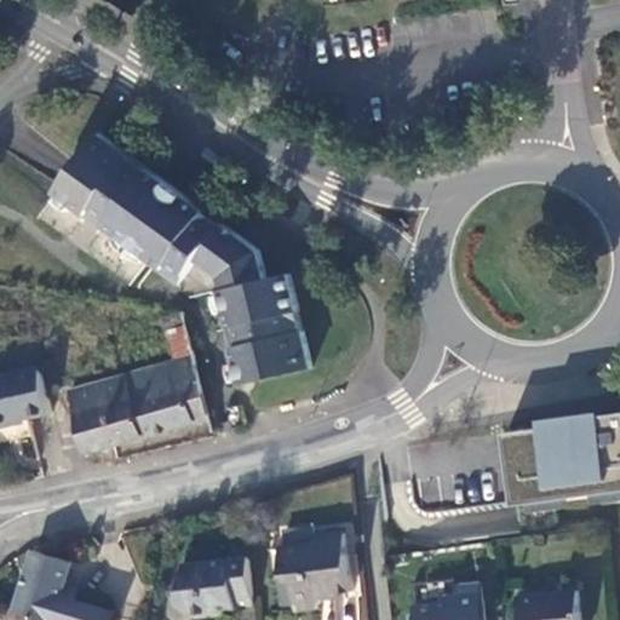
[(242,385),(256,384),(313,368),(305,333),(303,333),(297,314),(300,314),(290,276),(269,281),(260,253),(98,135),(56,195),(86,216),(86,217),(103,230),(107,228),(164,270),(162,271),(179,285),(199,263),(205,254),(213,260),(229,271),(234,288),(222,292),(230,326),(227,328),(227,329),(234,352),(235,351),(242,385)]
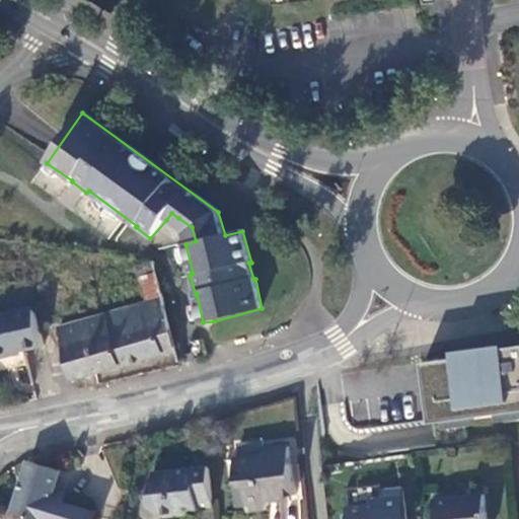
[(173,225),(178,218),(171,213),(166,220),(173,225)]
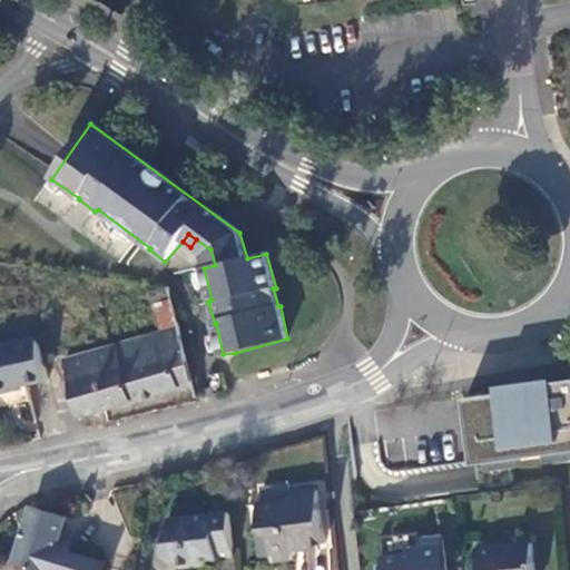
[(146,292),(156,333),(58,356),(74,422),(193,393),(167,287),(146,292)]
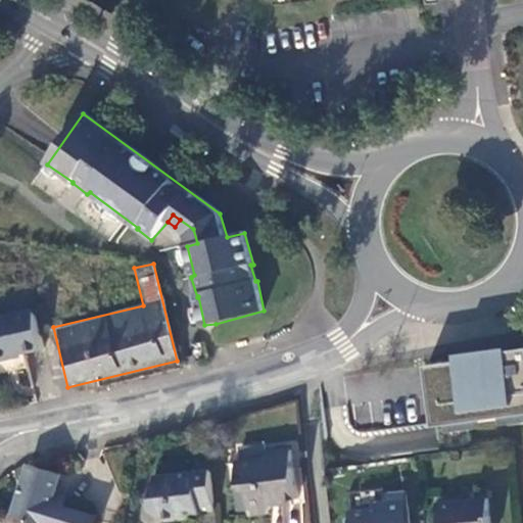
[(0,360),(43,349),(33,306),(0,314),(0,360)]
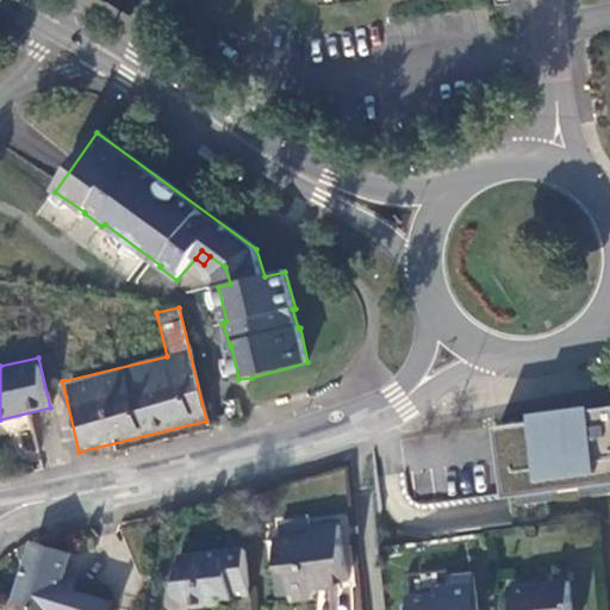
[(506,490),(508,495),(518,492),(609,480),(609,405),(595,408),(595,403),(534,411),(535,418),(498,423),(499,429),(506,490)]
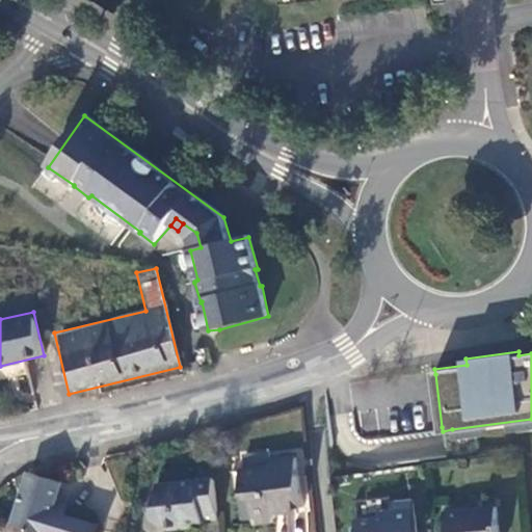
[(295,457),(270,459),(270,468),(240,472),(242,493),(253,501),(256,524),(272,523),(275,505),(274,500),(300,497),(295,457)]
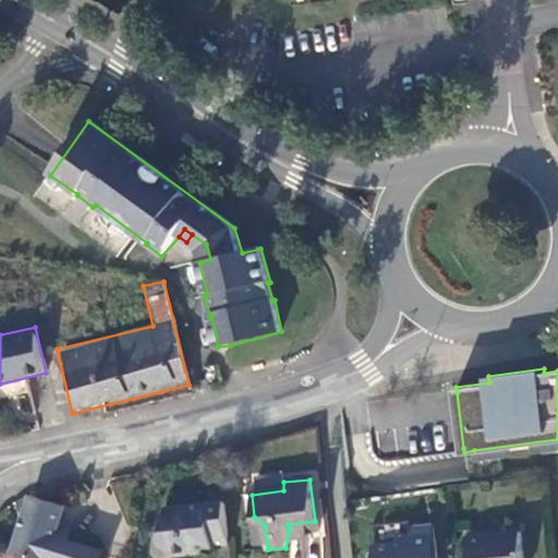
[(100,557),(104,550),(72,540),(73,532),(59,526),(64,507),(32,497),(15,550),(38,557),(100,557)]
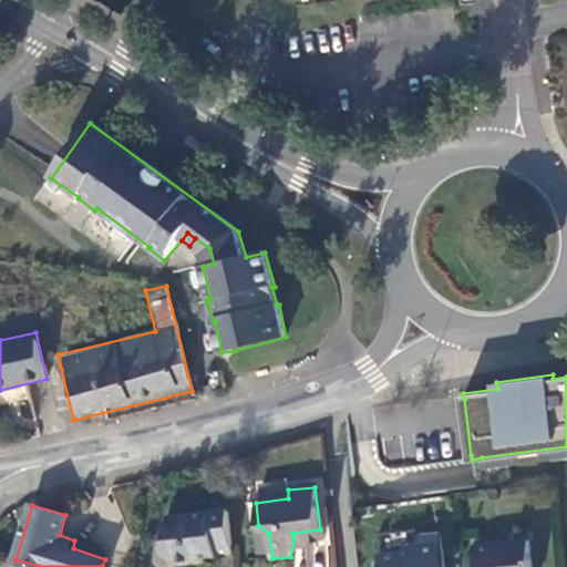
[(214,554),(232,552),(226,508),(166,516),(157,557),(171,565),(214,560),(214,554)]
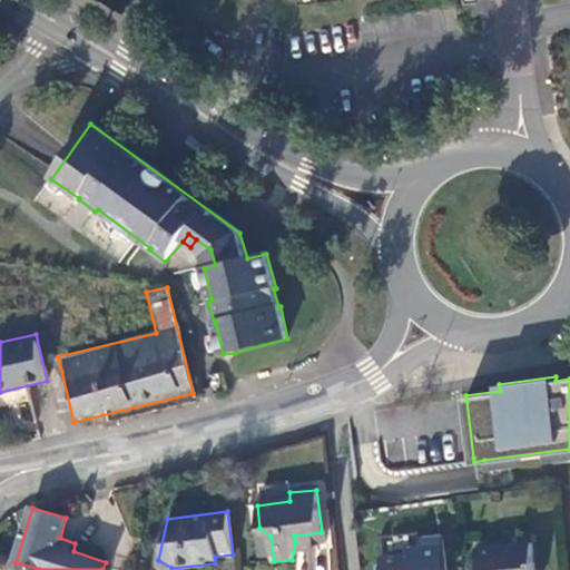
[(444,569),(442,538),(419,539),(419,544),(409,547),(403,550),(387,551),(389,556),(384,561),(384,569),(444,569)]
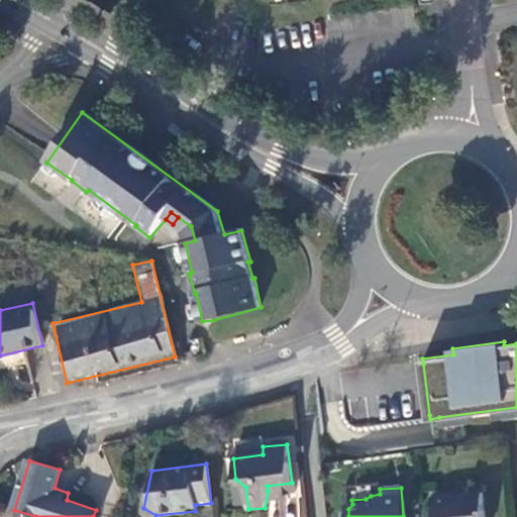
[(484,516),(482,494),(431,500),(432,516),(484,516)]
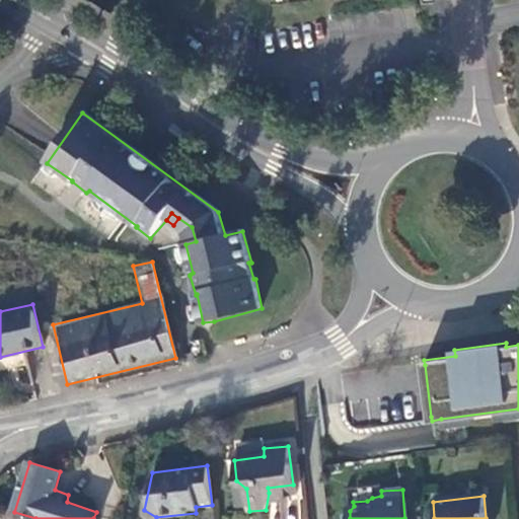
All buildings are outlined.
